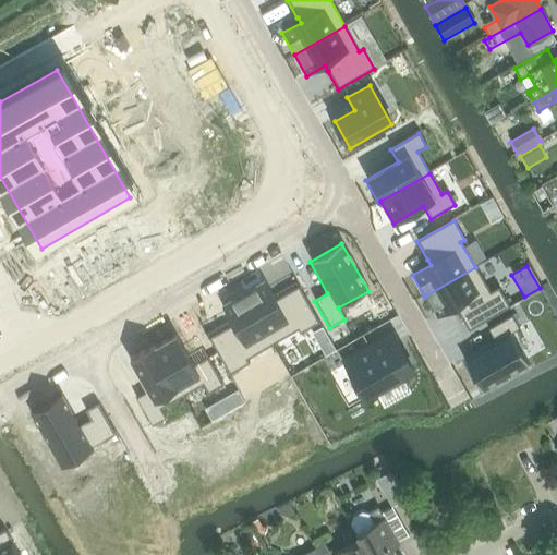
[(475,267),(424,297),(436,318),(456,308),(458,312),(458,313),(468,332),(509,308),(498,288),(489,293),(475,267)]
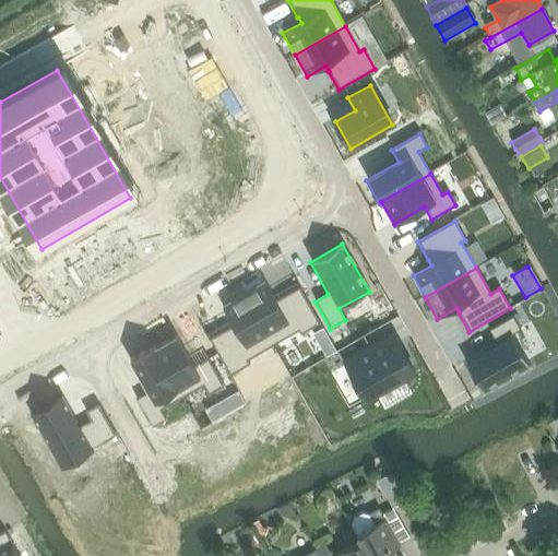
[(264,283),(242,296),(272,346),(297,332),(299,336),(319,324),(298,288),(280,298),(281,299),(275,303),(264,283)]
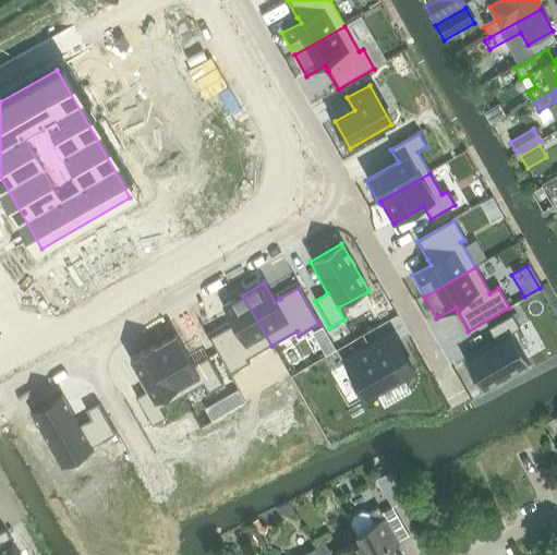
[(227,328),(208,339),(229,375),(249,364),(246,360),(271,346),(242,296),(221,308),(232,326),(227,329),(227,328)]
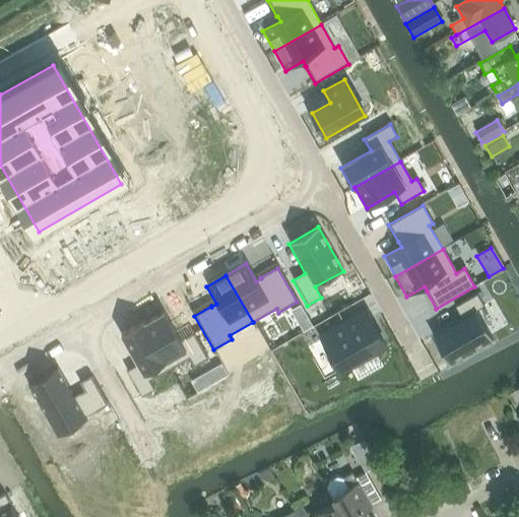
[(460,319),(432,335),(448,365),(492,339),(475,312),(483,307),(476,295),(454,308),(460,319)]
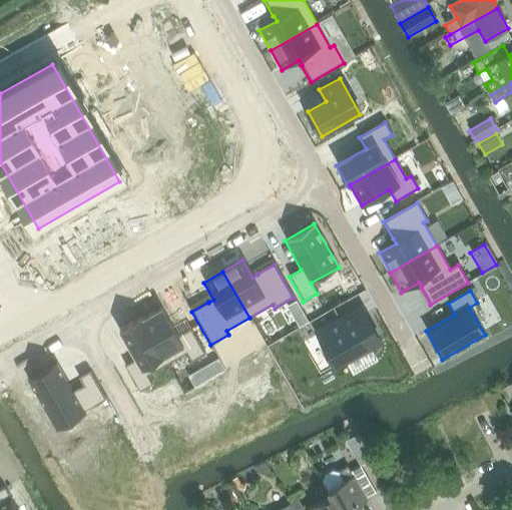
[(287,308),(290,314),(299,309),(296,303),(287,308)]
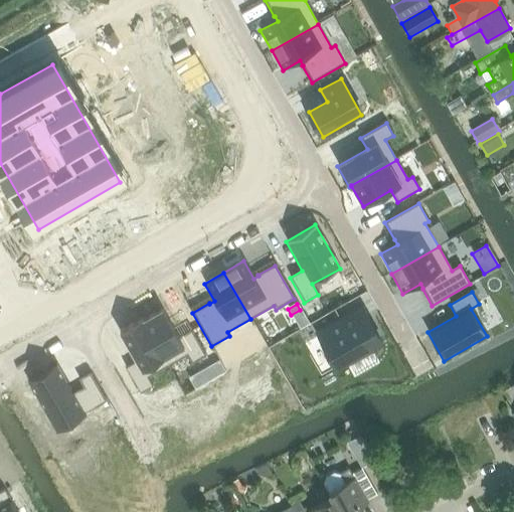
[(142,322),(141,322),(167,367),(186,356),(191,364),(205,356),(191,331),(178,338),(162,310),(142,322)]
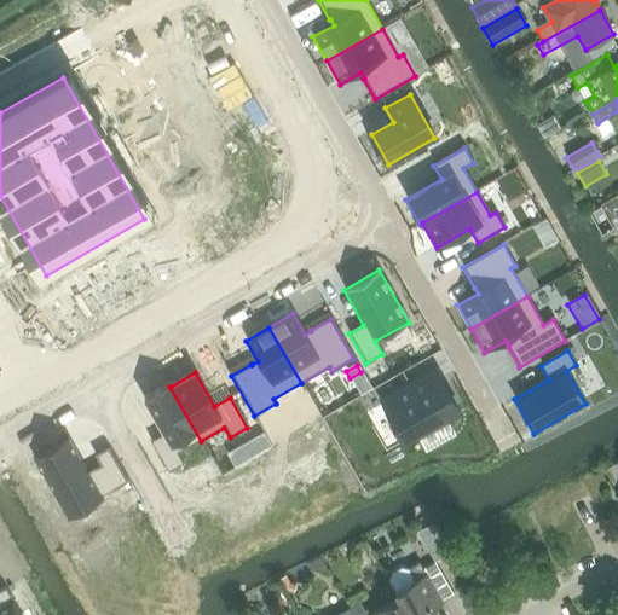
[(169,384),(143,399),(163,435),(150,442),(168,474),(183,465),(177,454),(201,441),(169,387),(171,387),(169,384)]
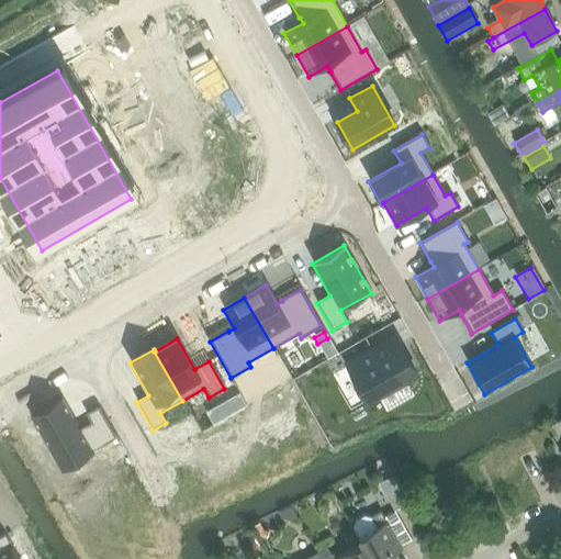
[(370,349),(346,364),(368,403),(416,377),(401,349),(378,362),(370,349)]
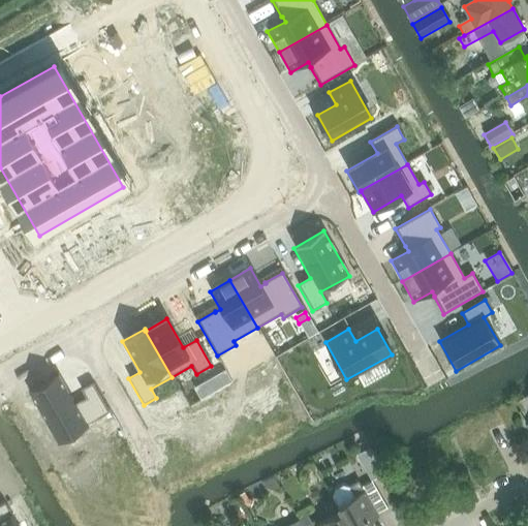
[(223,372),(194,389),(199,399),(229,382),(223,372)]
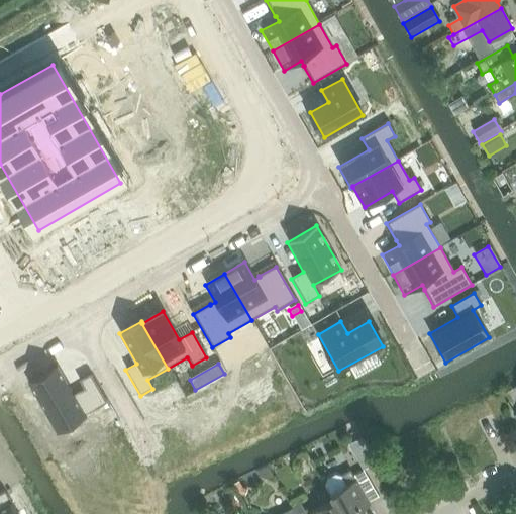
[(57,367),(29,383),(50,421),(79,406),(57,367)]
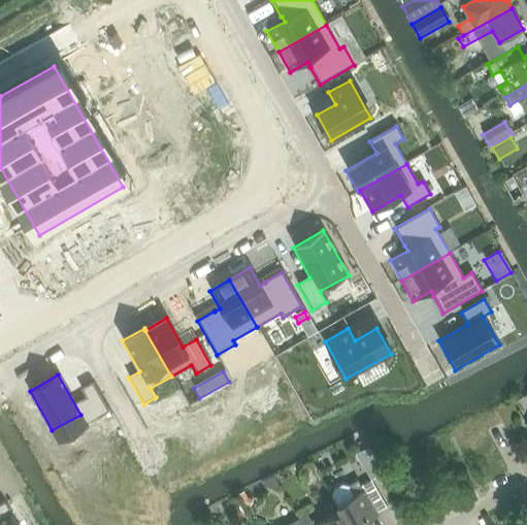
[(94,385),(83,392),(95,415),(106,407),(94,385)]
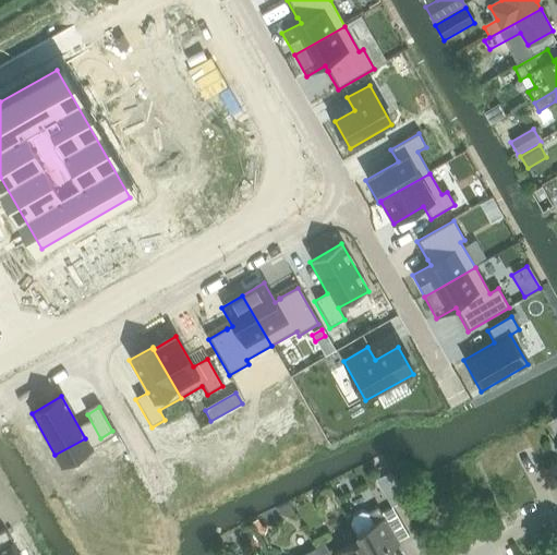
[(207,443),(214,455),(186,470),(203,498),(254,469),(239,443),(247,438),(239,424),(207,443)]
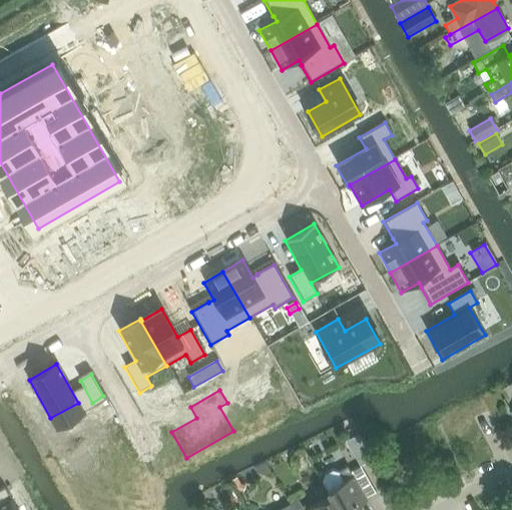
[(350,436),(348,451),(359,452),(361,437),(350,436)]
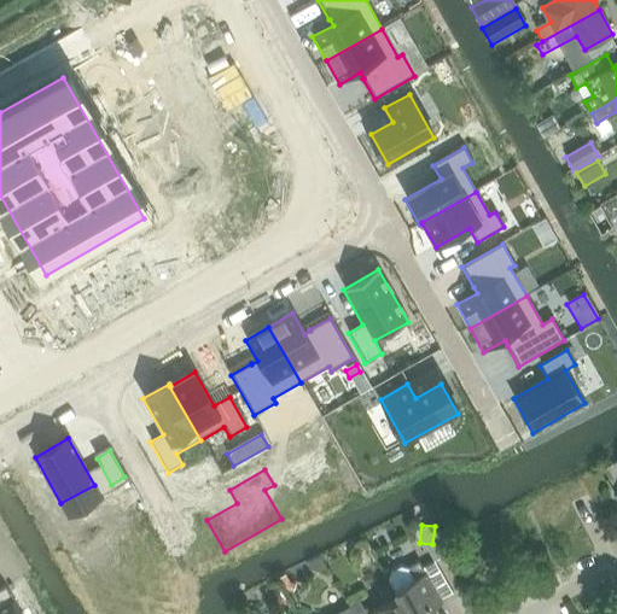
[(388,582),(396,597),(406,613),(432,613),(431,610),(442,604),(441,601),(452,595),(434,562),(421,569),(418,565),(406,571),(399,569),(389,574),(388,582)]
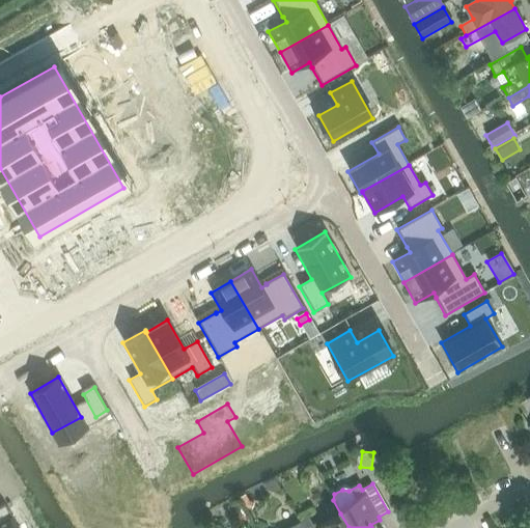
[(245,496),(240,499),(244,508),(250,510),(252,504),(248,502),(245,496)]
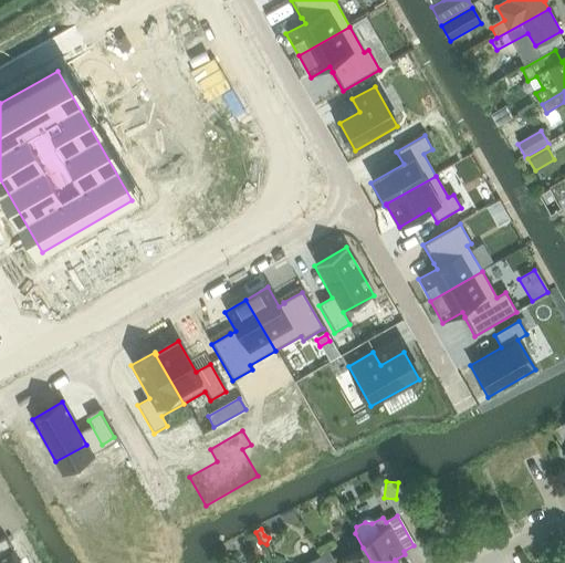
[(2,562),(12,556),(4,544),(0,546),(0,562),(2,562)]
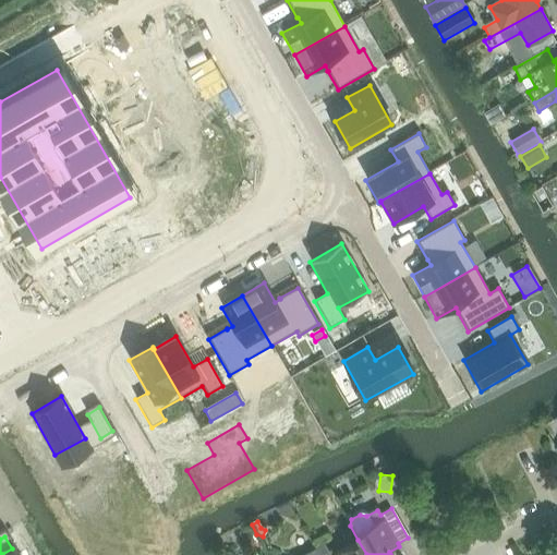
[(366,554),(358,540),(334,554),(330,554),(328,551),(323,554),(366,554)]
